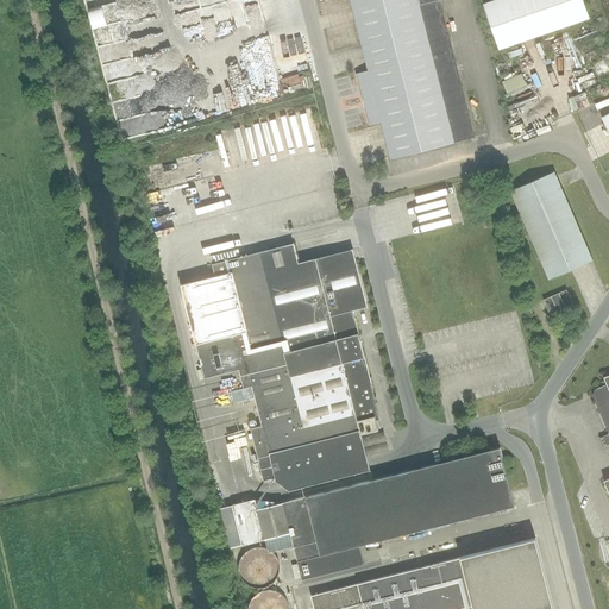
[(186,0),(182,0),(107,18),(132,123),(154,118),(154,117),(164,114),(165,118),(182,113),(182,117),(192,114),(189,102),(193,101),(196,117),(208,114),(207,110),(236,102),(212,0),(206,0),(187,5),(186,0)]
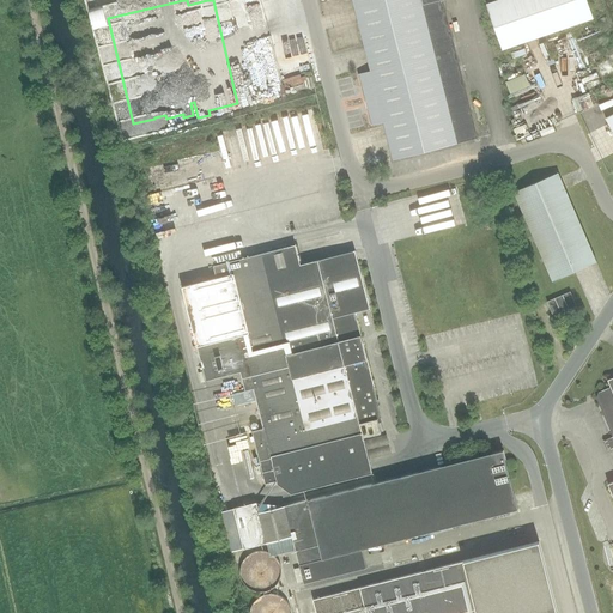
[(352,0),(371,72),(359,74),(371,125),(383,122),(393,159),(478,138),(442,0),(352,0)]
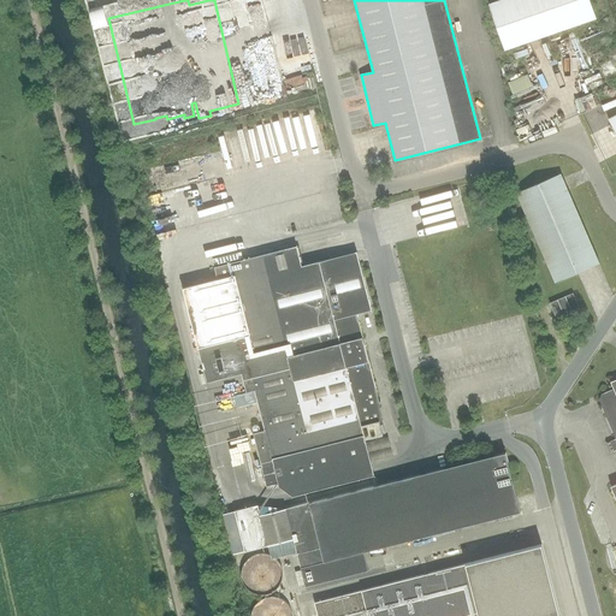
[(504,51),(596,19),(588,0),(501,0),(489,4),(504,51)]
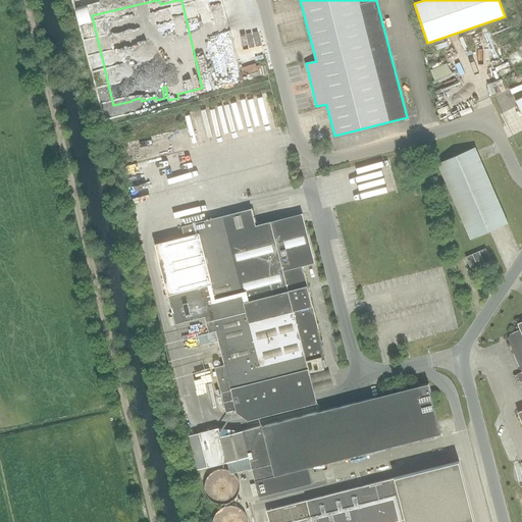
[(432,69),(436,80),(453,72),(449,62),(432,69)]
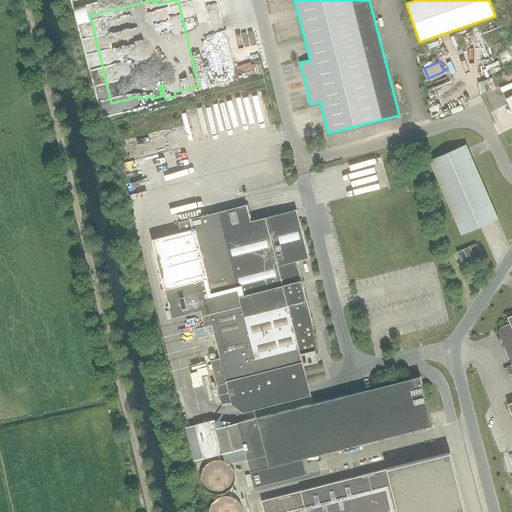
[(504,93),(511,90),(511,91),(511,82),(501,86),(504,93)]
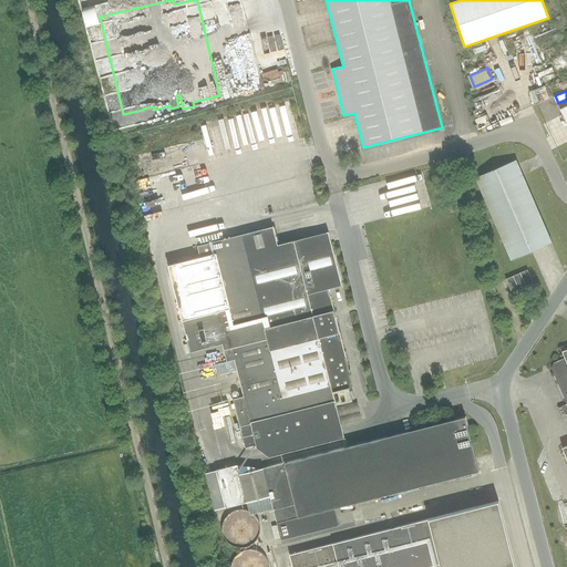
[(257,449),(269,457),(384,428),(372,381),(353,387),(329,290),(342,287),(321,204),(309,207),(280,94),(259,99),(264,116),(222,126),(227,148),(191,157),(185,136),(138,147),(191,353),(207,349),(212,367),(222,363),(232,401),(234,400),(246,447),(256,445),(257,449)]
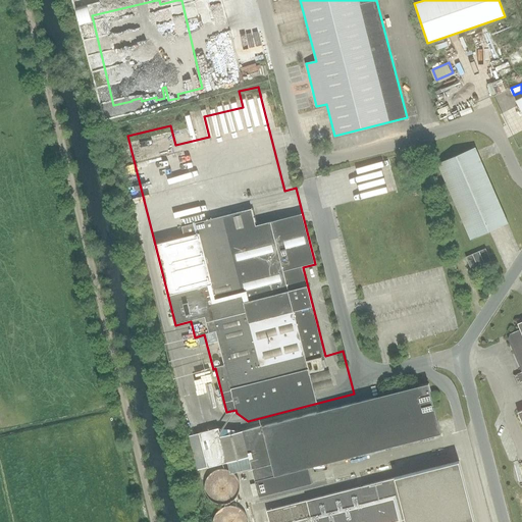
[(470,240),(508,223),(475,148),(437,164),(470,240)]
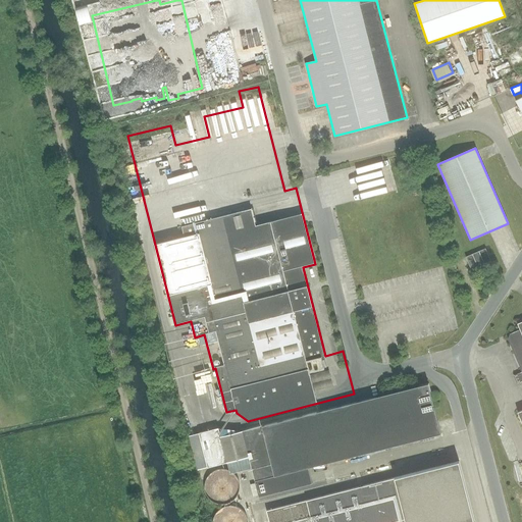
[(384,161),(357,167),(362,188),(392,180),(388,166),(385,167),(384,161)]
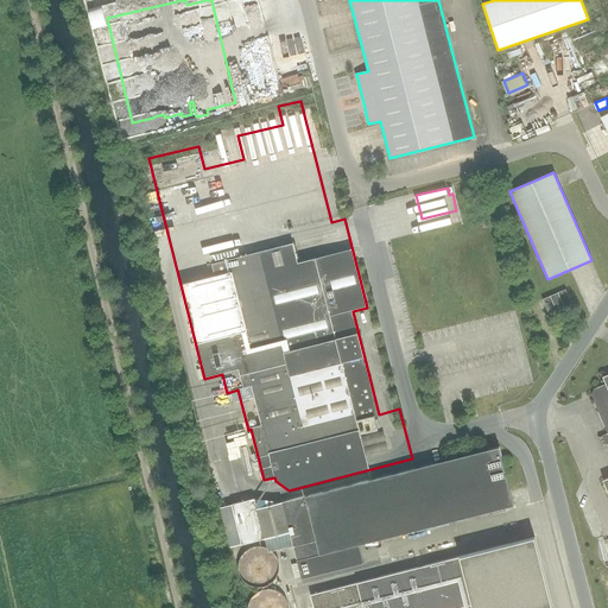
[(568,289),(544,298),(550,314),(574,305),(568,289)]
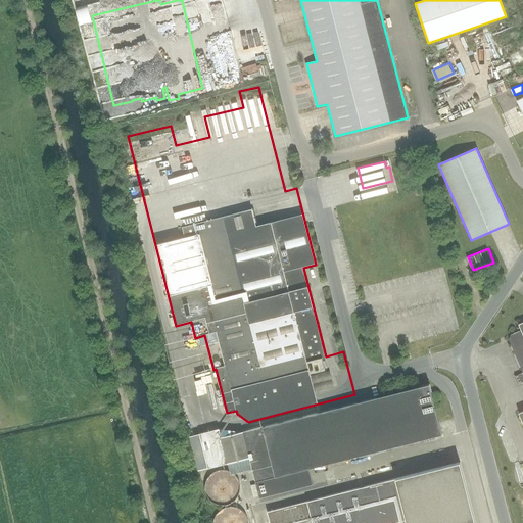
[(522,423),(522,322),(518,325),(521,331),(511,335),(509,340),(522,373),(522,411),(519,414),(522,423)]
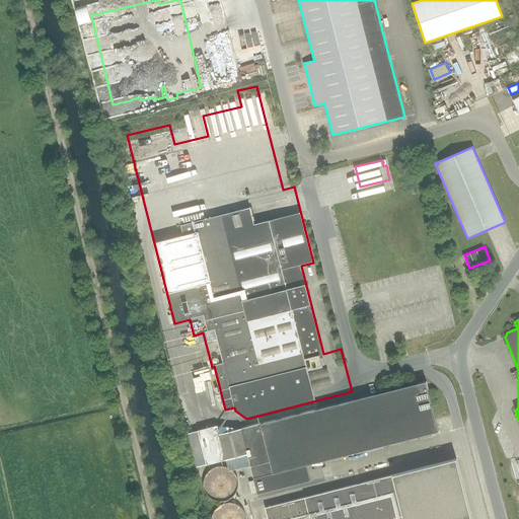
[(253,478),(306,465),(439,432),(428,389),(426,381),(415,384),(240,429),(253,478)]
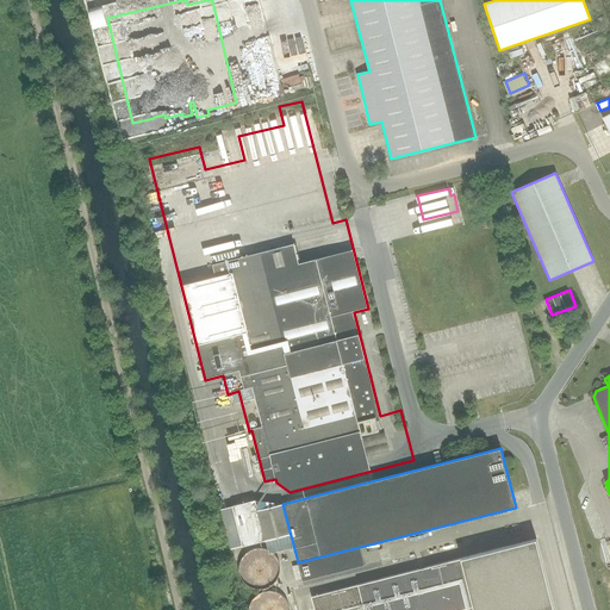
[(243,547),(266,541),(255,500),(232,506),(243,547)]
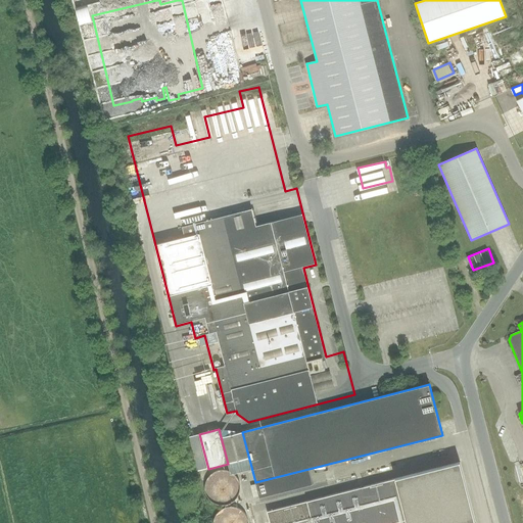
[(393,522),(406,520),(406,522),(473,522),(475,522),(460,463),(268,512),(270,522),(393,522)]
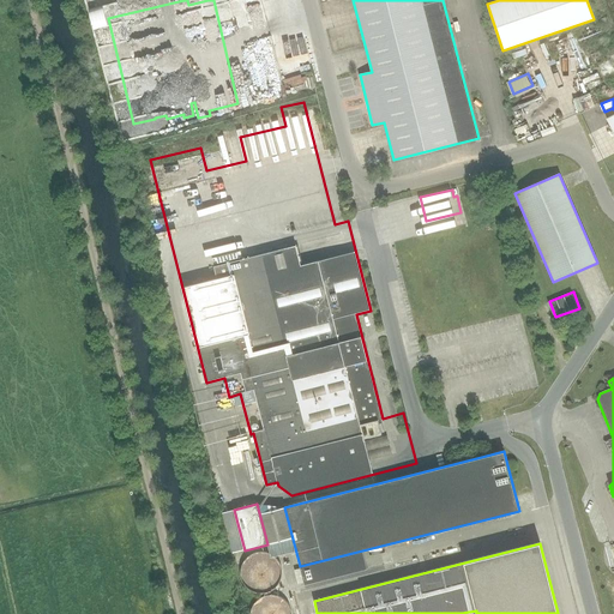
[(281,587),(281,553),(244,554),(245,587),(281,587)]
